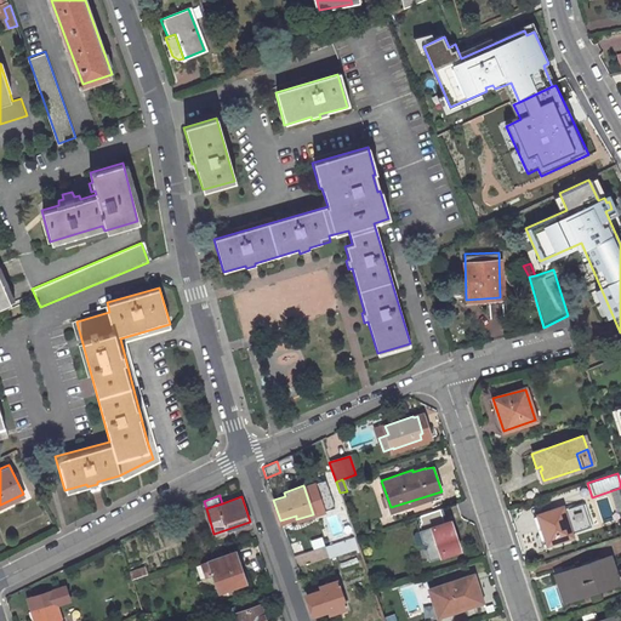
[(563,507),(539,514),(548,543),(573,536),(563,507)]
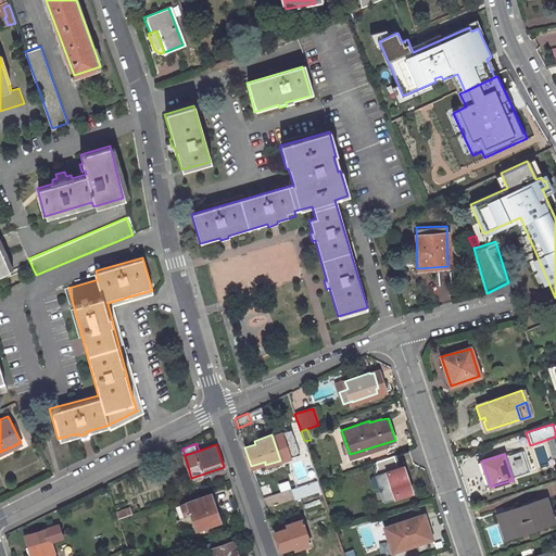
[(406,477),(402,465),(399,466),(395,455),(373,462),(374,466),(371,470),(377,485),(380,488),(378,491),(382,503),(412,493),(407,481),(406,482),(404,477),(406,477)]
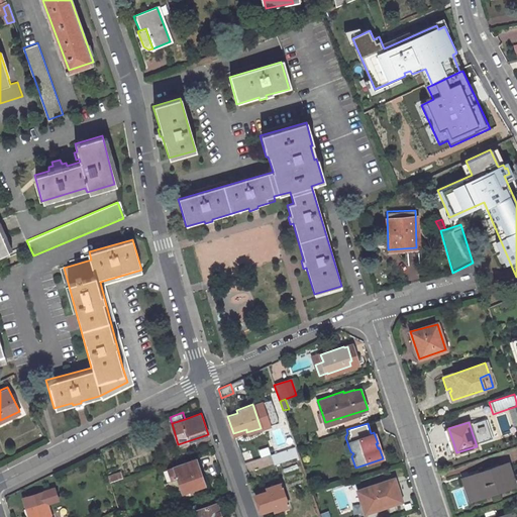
[(444,429),(452,454),(456,452),(448,428),(444,429)]
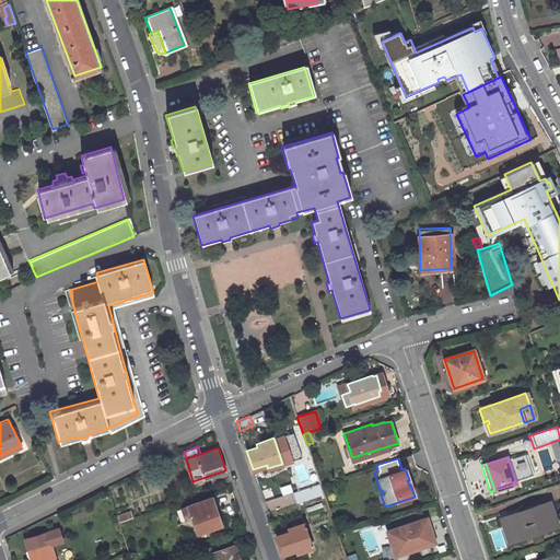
[(299,503),(324,494),(319,483),(294,492),(299,503)]
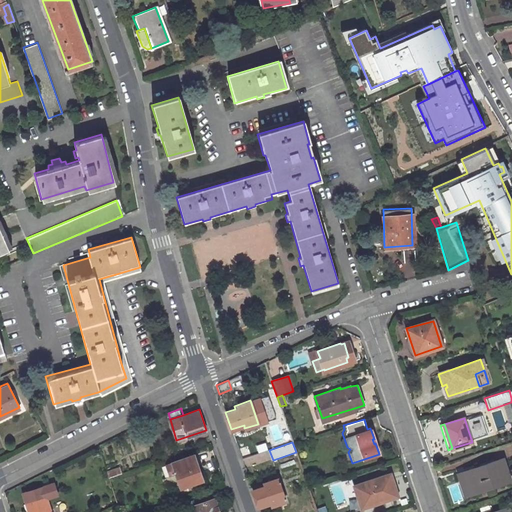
[(175,473),(180,487),(185,485),(186,490),(201,485),(195,468),(191,454),(171,461),(175,473)]
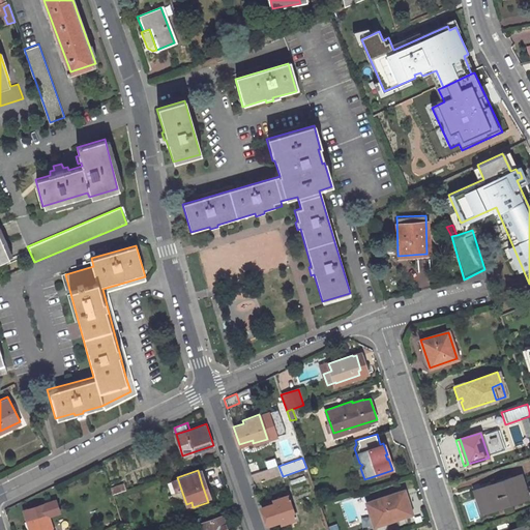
[(517,476),(477,489),(486,512),(512,504),(511,501),(523,498),(517,476)]
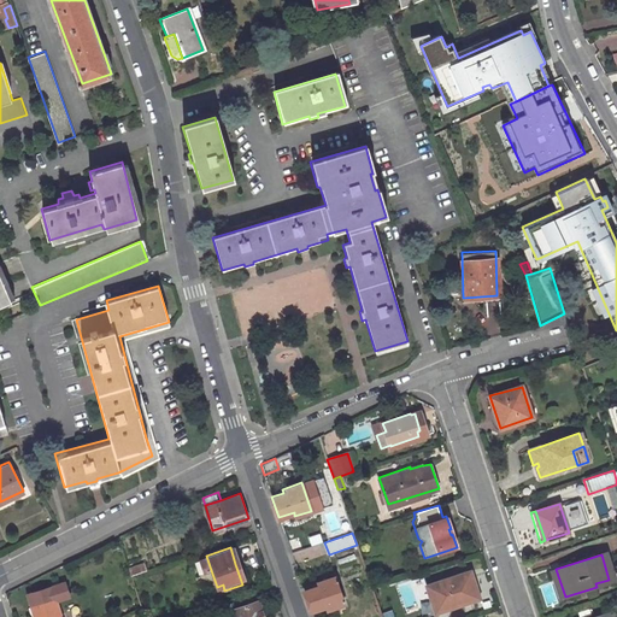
[(194,560),(198,574),(211,570),(206,556),(194,560)]
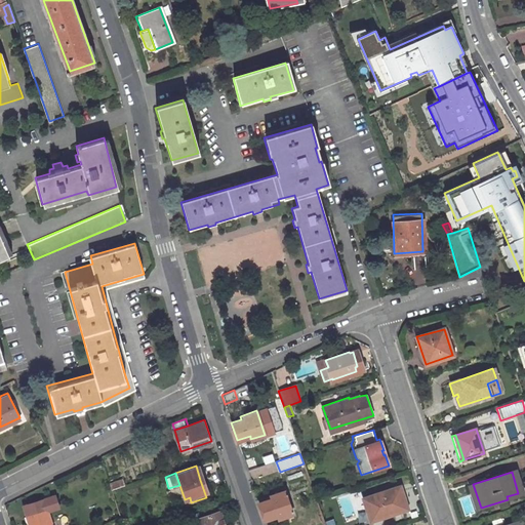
[(200,480),(206,497),(210,495),(204,478),(200,480)]
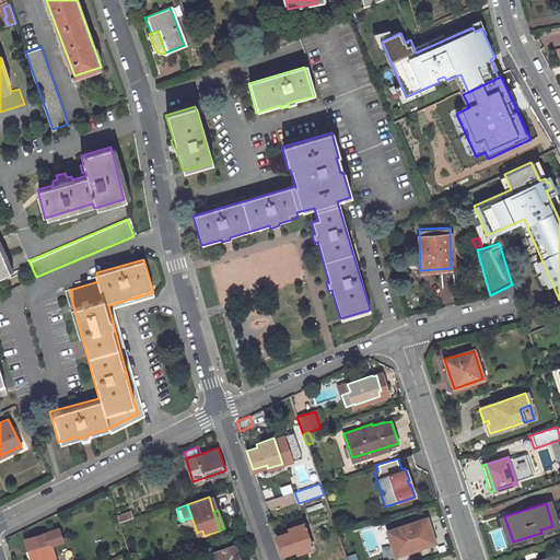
[(116,521),(129,516),(127,512),(114,515),(116,521)]
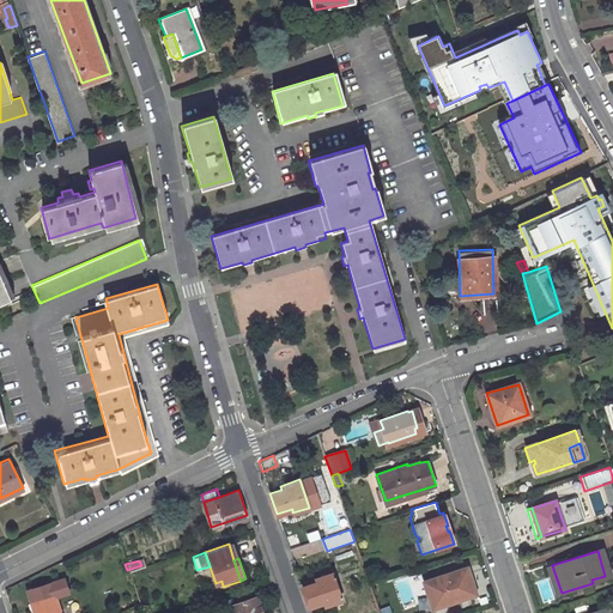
[(475,594),(468,569),(463,570),(471,595),(475,594)]
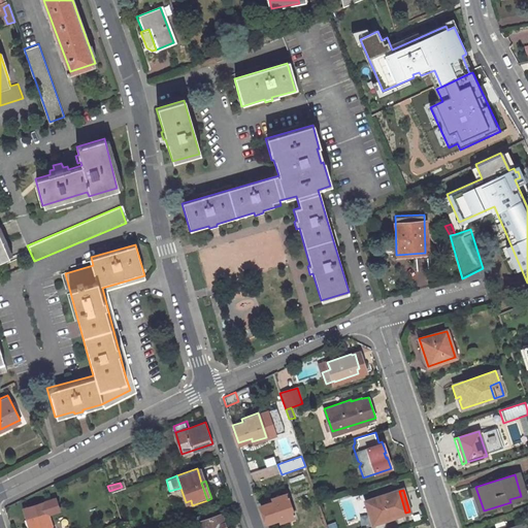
[(372,523),(405,513),(399,491),(366,501),(372,523)]
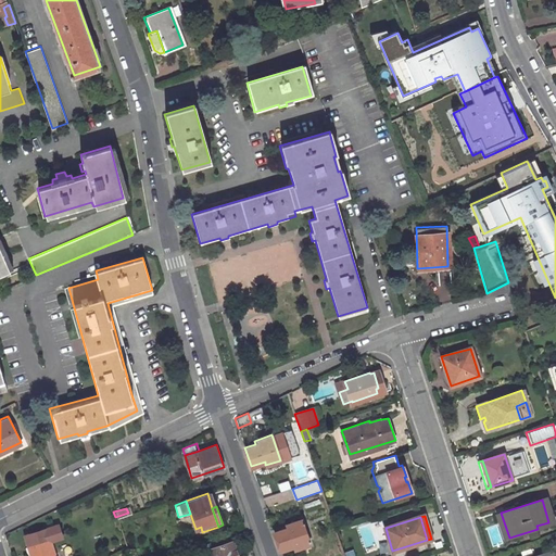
[(283,527),(273,530),(279,550),(293,544),(294,547),(308,543),(301,519),(283,525),(283,527)]
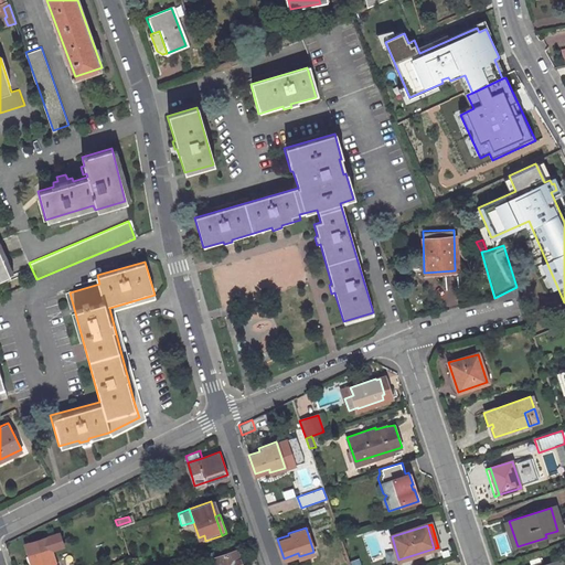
[(56,564),(50,546),(29,553),(32,564),(56,564)]
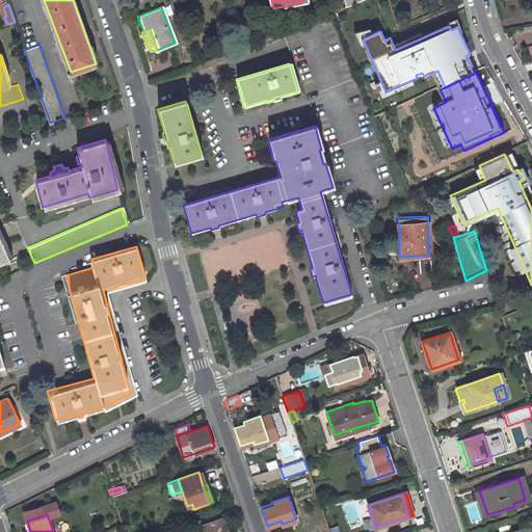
[(201,524),(203,531),(225,531),(221,516),(201,524)]
